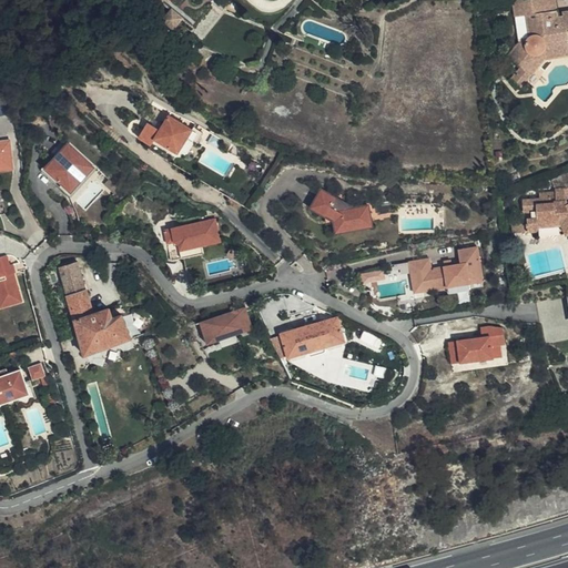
[(548,0),(505,0),(508,14),(520,12),(521,21),(519,22),(519,30),(520,32),(524,33),(524,34),(523,36),(520,38),(519,39),(511,40),(499,53),(508,62),(511,58),(518,62),(525,56),(528,57),(530,57),(531,56),(538,48),(561,44),(567,50),(567,16),(566,19),(557,20),(555,18),(550,18),(548,0)]
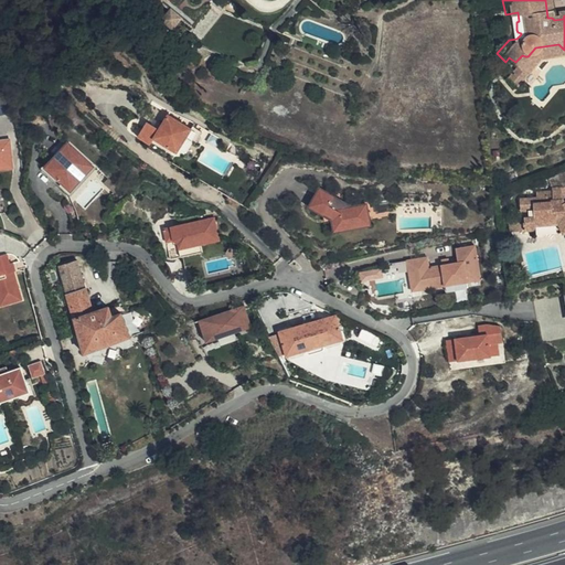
[(172,6),(161,19),(172,27),(182,16),(172,6)]
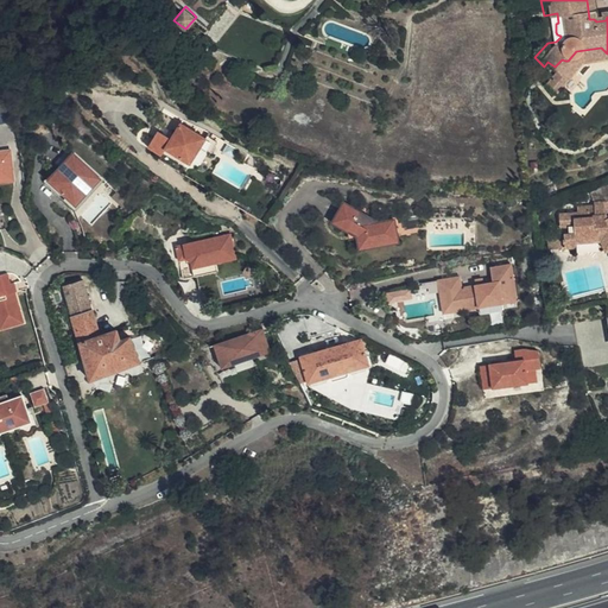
[(557,13),(544,16),(548,43),(556,42),(557,40),(559,38),(561,37),(561,36),(557,35),(556,32),(556,24),(558,23),(557,13)]
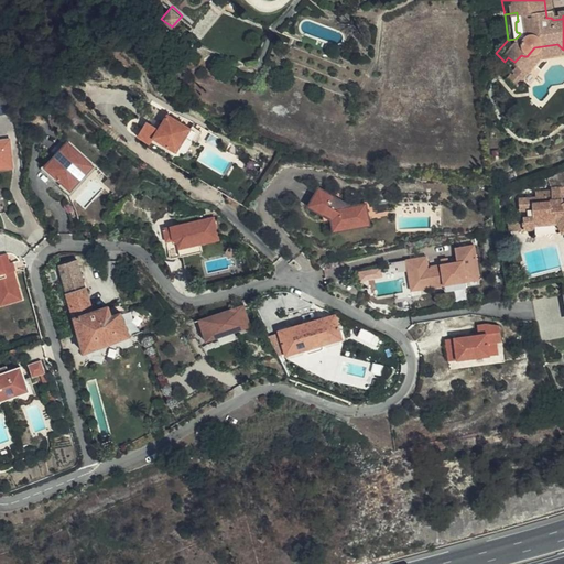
[(508,64),(518,73),(531,58),(559,55),(563,60),(563,50),(557,44),(534,47),(528,55),(527,56),(524,56),(521,55),(514,62),(508,57),(505,62),(508,64)]
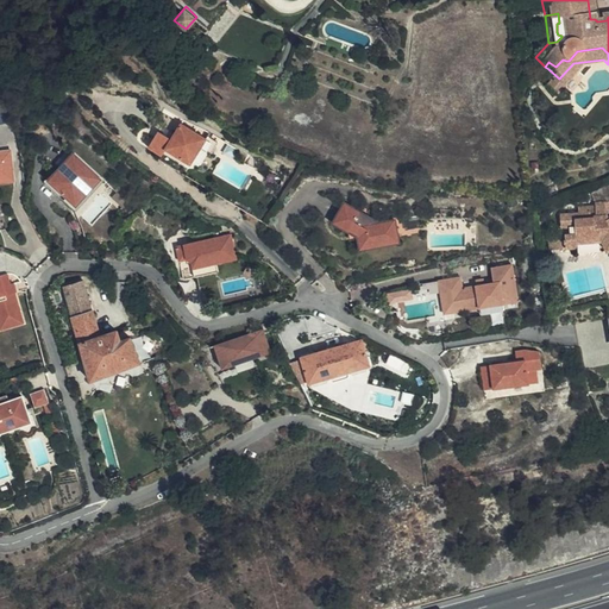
[(547,93),(559,79),(548,69),(537,82),(547,93)]
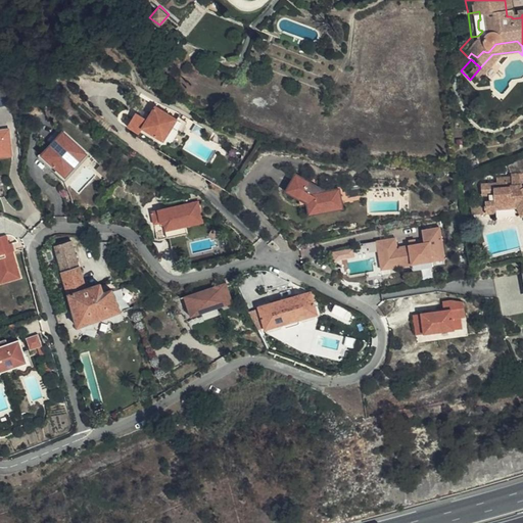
[(189,120),(180,113),(178,116),(158,104),(150,116),(138,108),(129,122),(141,130),(145,125),(160,135),(168,135),(175,124),(183,129),(189,120)]
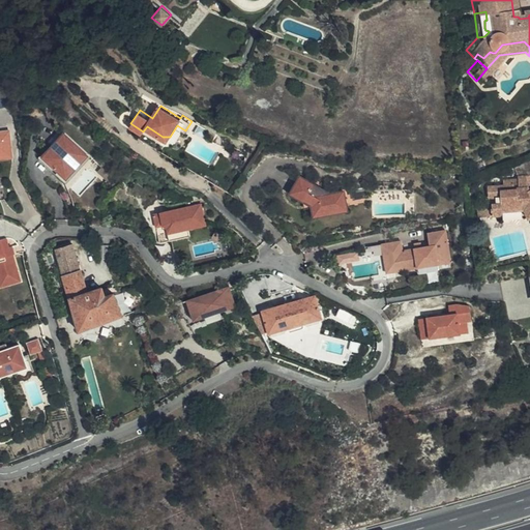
[(0,153),(2,153),(0,140),(15,138),(13,128),(0,129),(0,153)]
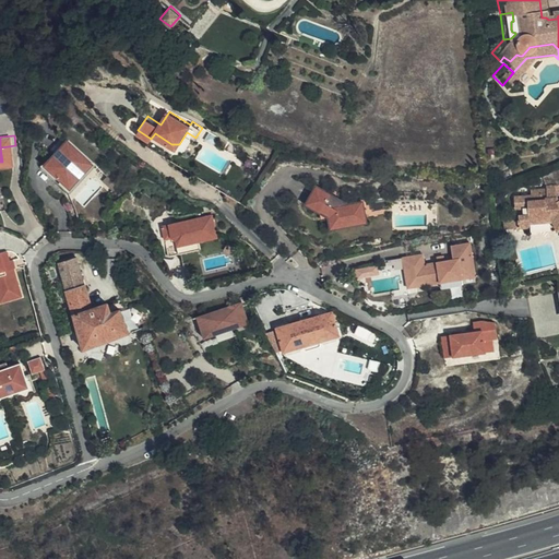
[(70,139),(58,152),(60,154),(73,141),(70,139)]
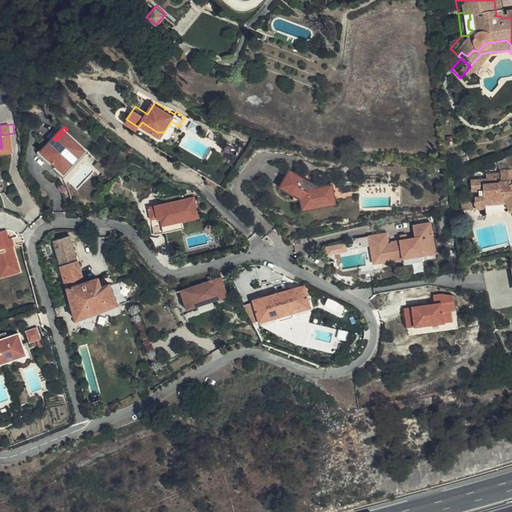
[(87,149),(67,129),(55,141),(53,139),(44,149),(41,152),(62,171),(64,168),(73,159),(78,154),(81,156),(87,149)]
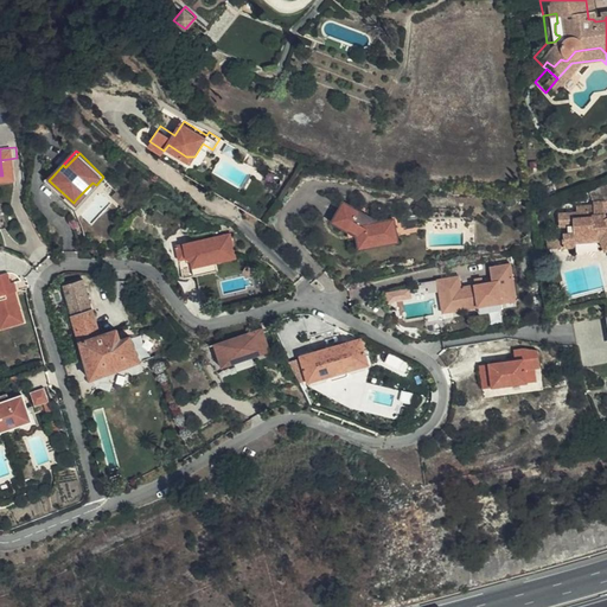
[(2,176),(0,176),(0,179),(18,178),(17,158),(0,160),(2,176)]
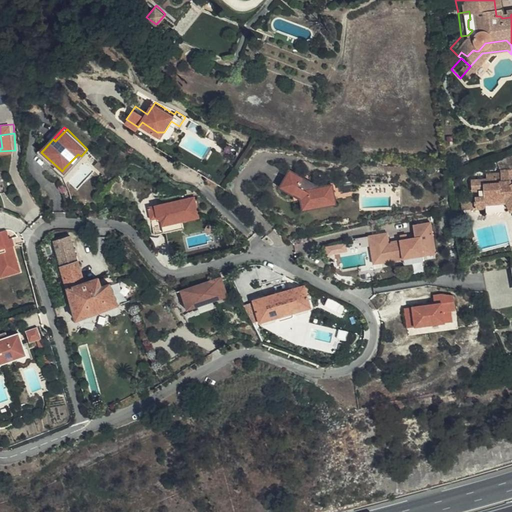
[(511,165),(511,145),(492,155),(497,167),(503,172),(491,178),(492,182),(477,180),(478,191),(484,191),(485,197),(482,197),(483,207),(492,207),(492,205),(491,197),(507,195),(511,202),(511,174),(509,176),(507,167),(511,165)]
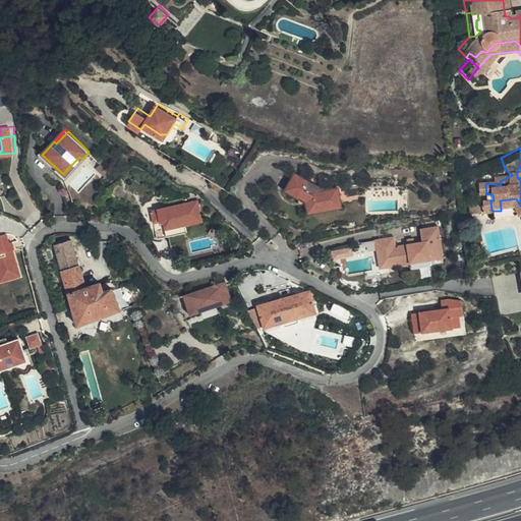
[(94,152),(91,150),(89,152),(82,159),(79,157),(74,162),(65,171),(63,174),(68,178),(94,152)]
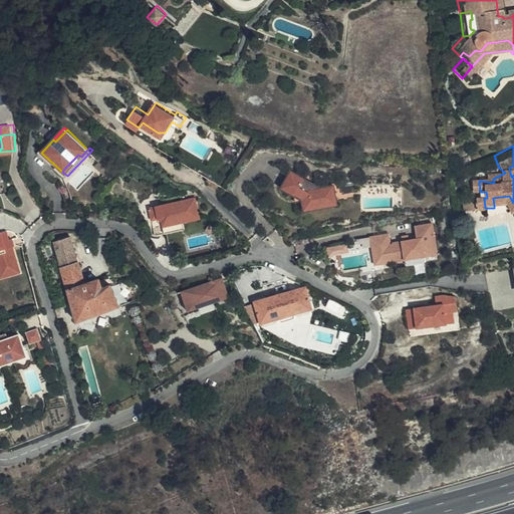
[(302,180),(304,177),(293,171),(284,188),(296,194),(296,193),(303,197),(303,199),(305,209),(337,203),(334,184),(321,187),(311,181),(309,184),(302,180)]
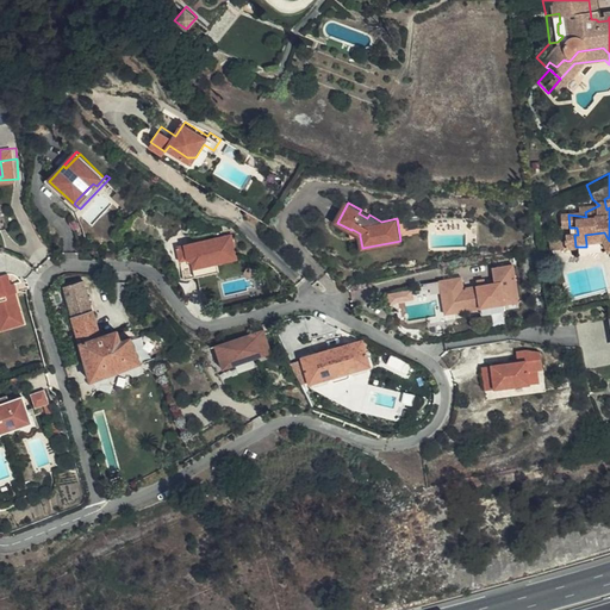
[(586,244),(609,241),(604,232),(585,235),(586,244)]
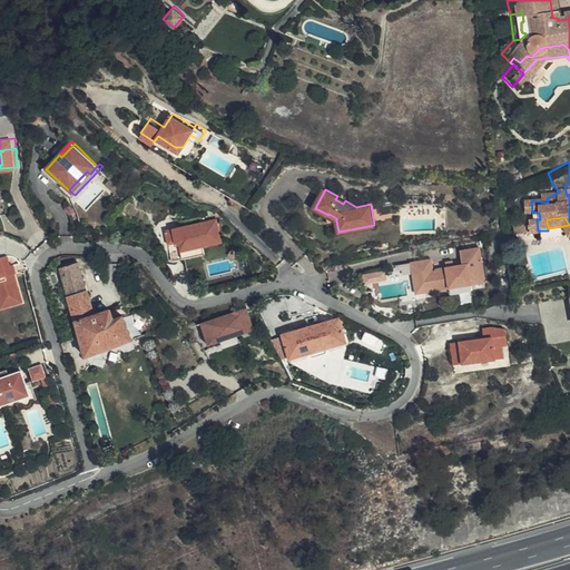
[(175,229),(168,231),(170,243),(177,242),(182,245),(182,251),(205,246),(225,243),(220,220),(220,218),(204,222),(204,224),(200,225),(194,226),(175,229)]
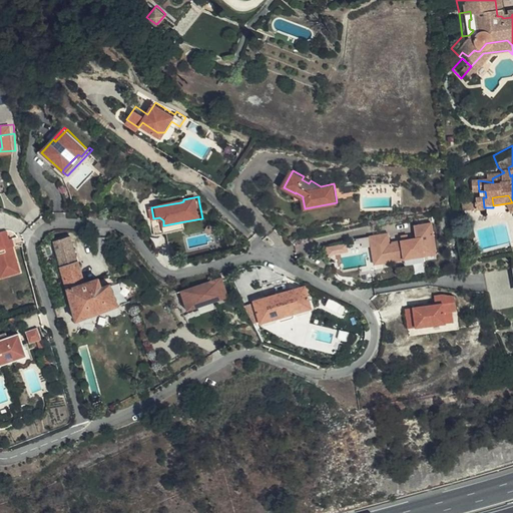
[(482,203),(468,203),(468,212),(482,212),(482,203)]
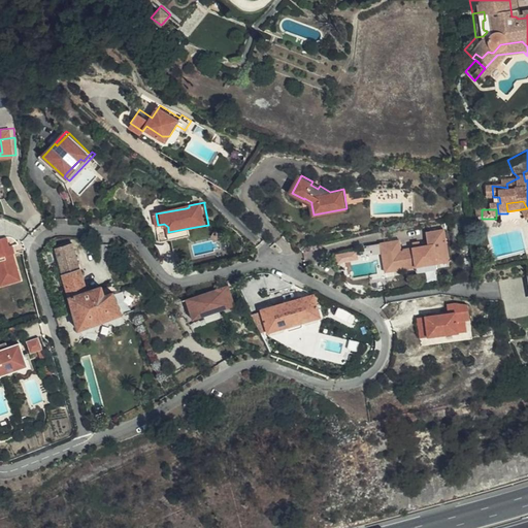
[(164,224),(158,225),(161,241),(170,239),(168,232),(168,227),(164,224)]
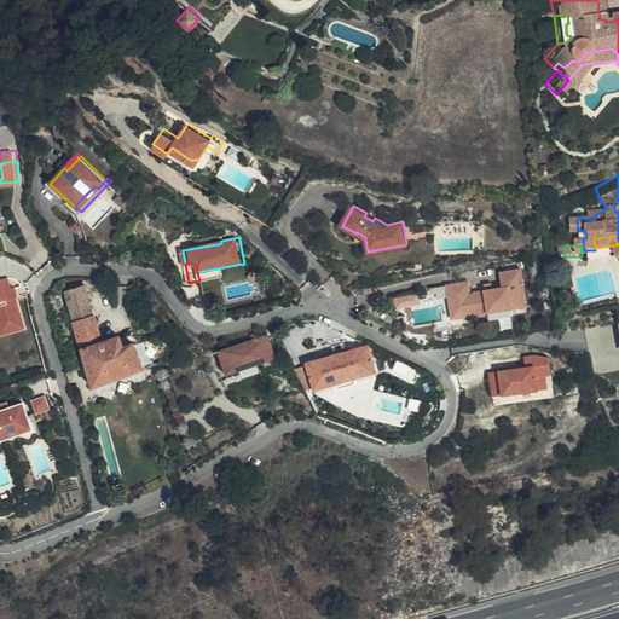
[(223,267),(197,272),(200,281),(202,279),(224,276),(223,267)]
